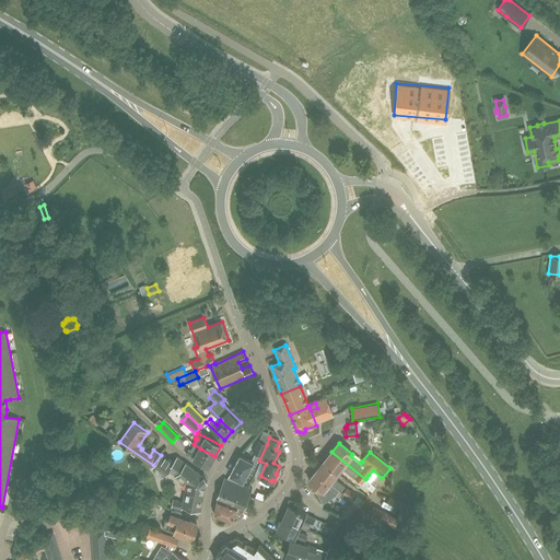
[(209,467),(214,456),(200,448),(194,444),(190,450),(189,448),(186,455),(209,467)]
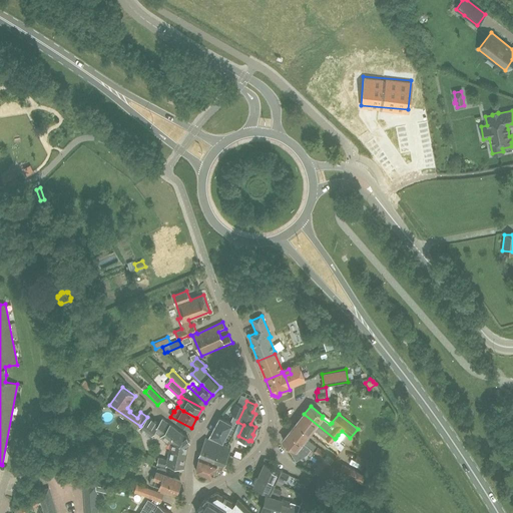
[(335,439),(304,414),(297,423),(310,433),(313,429),(322,435),(322,436),(331,443),(340,451),(344,445),(336,438),(335,439)]
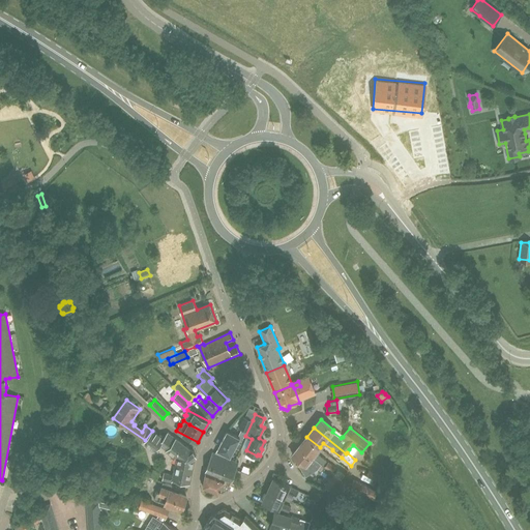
[(177,455),(174,468),(192,471),(196,454),(193,450),(184,444),(184,445),(169,432),(165,437),(154,429),(145,441),(145,442),(146,443),(146,444),(153,450),(154,449),(155,450),(160,445),(168,450),(167,450),(174,455),(177,455)]
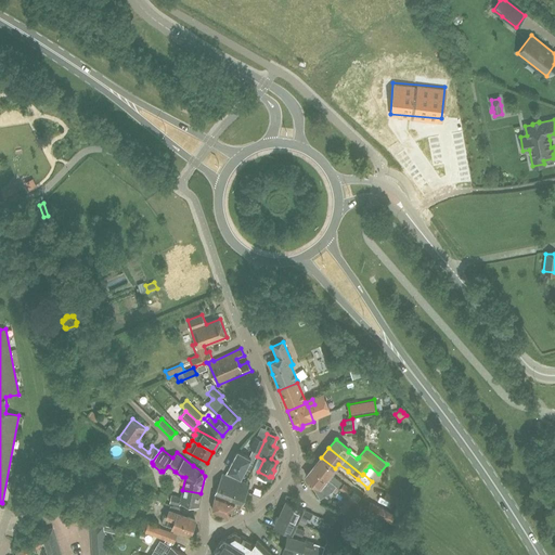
[(335,468),(321,457),(313,467),(328,479),(327,479),(336,486),(338,488),(341,482),(331,474),(335,468)]
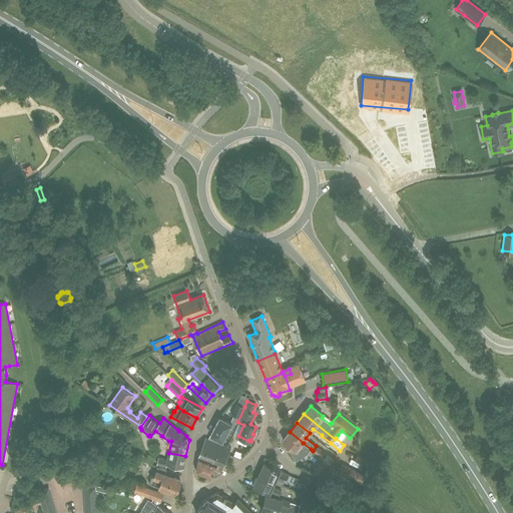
[(224,437),(228,439),(229,440),(234,430),(230,428),(227,432),(215,426),(210,435),(222,441),(224,437)]
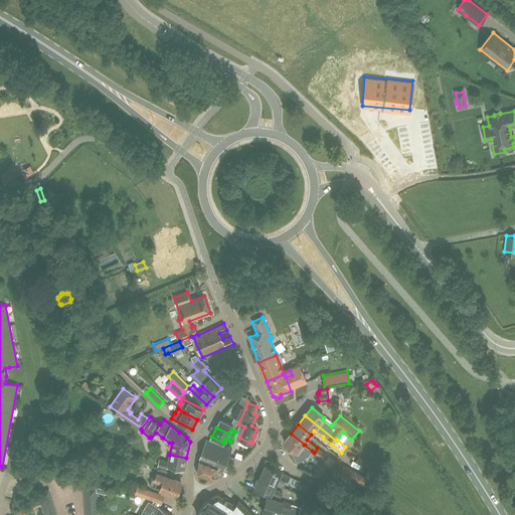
[(312,451),(304,445),(305,445),(291,434),(284,441),(290,446),(289,448),(297,462),(308,456),(312,451)]
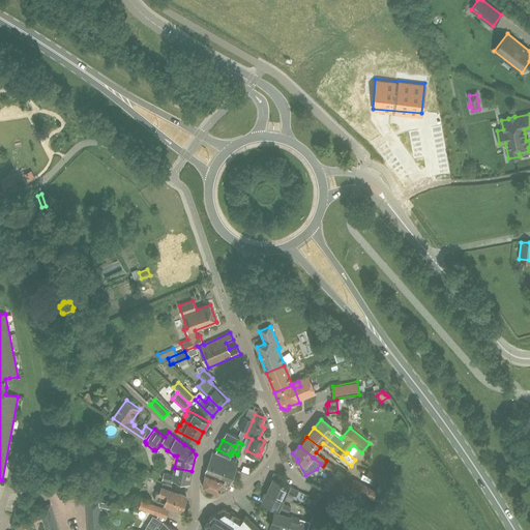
[(221,476),(230,480),(238,462),(212,452),(208,465),(224,471),(221,476)]
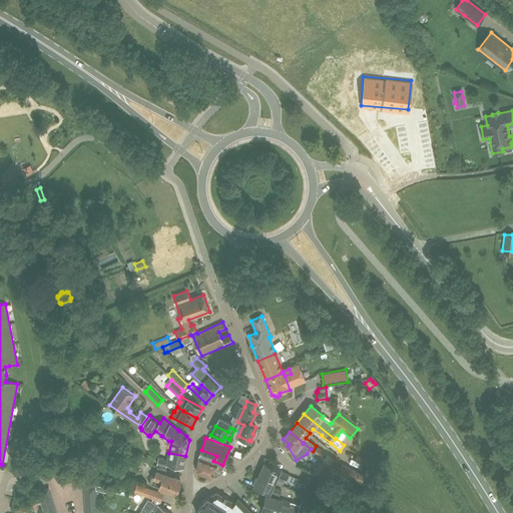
[(318,447),(314,452),(320,457),(324,452),(318,447)]
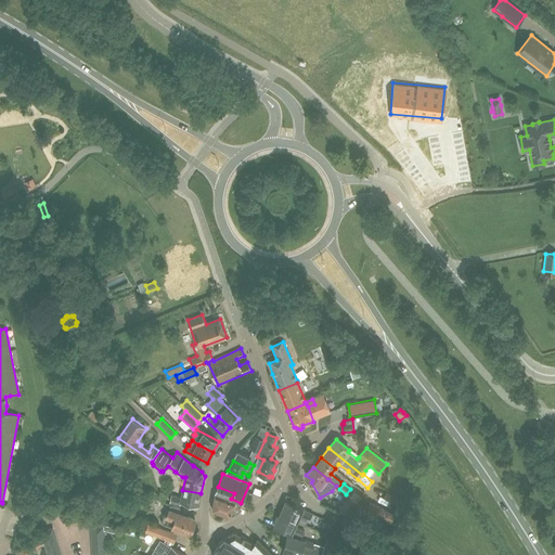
[(234,493),(218,487),(215,494),(213,510),(229,516),(239,512),(241,503),(231,499),(234,493)]
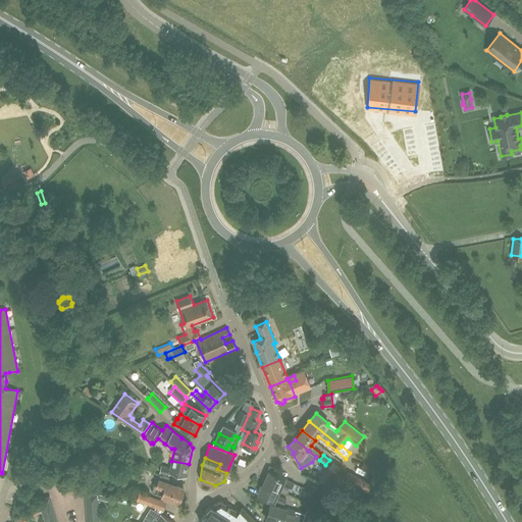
[(189,464),(171,461),(170,467),(161,466),(160,472),(169,474),(170,471),(187,475),(189,464)]
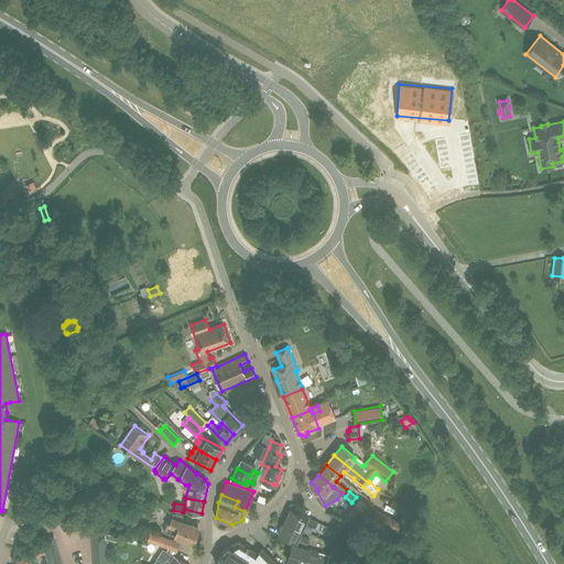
[(413,509),(392,499),(389,506),(410,517),(413,509)]
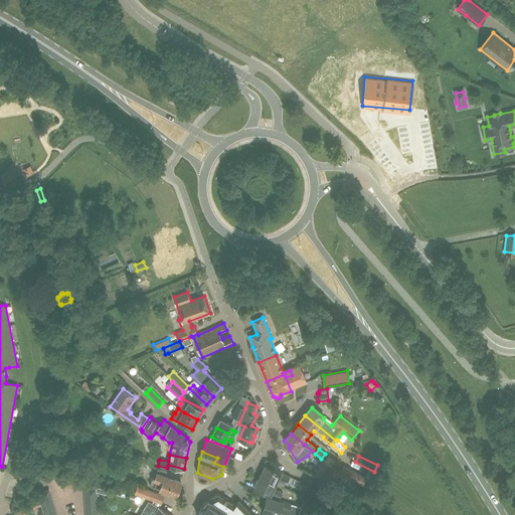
[(149,457),(146,463),(152,466),(155,460),(149,457)]
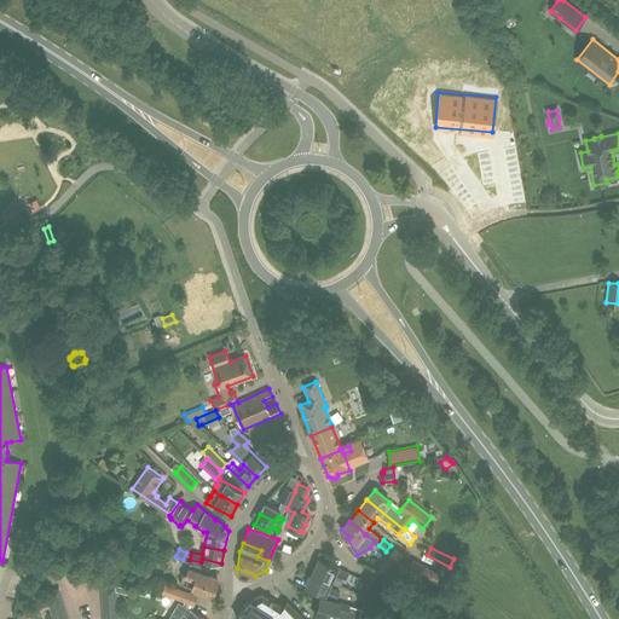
[(379,567),(387,574),(398,561),(389,554),(379,567)]
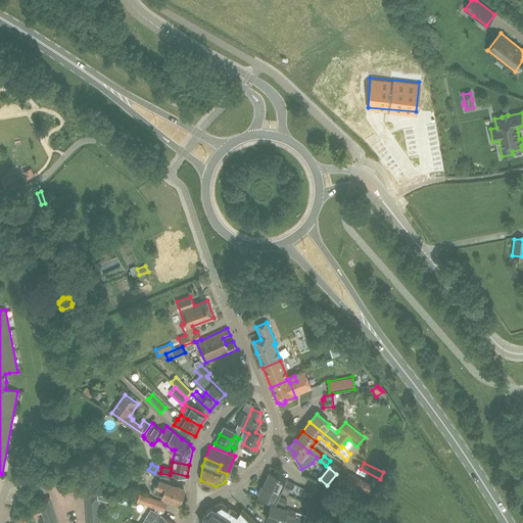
[(269,472),(263,486),(279,493),(282,485),(291,489),(294,484),(285,480),(285,479),(269,472)]
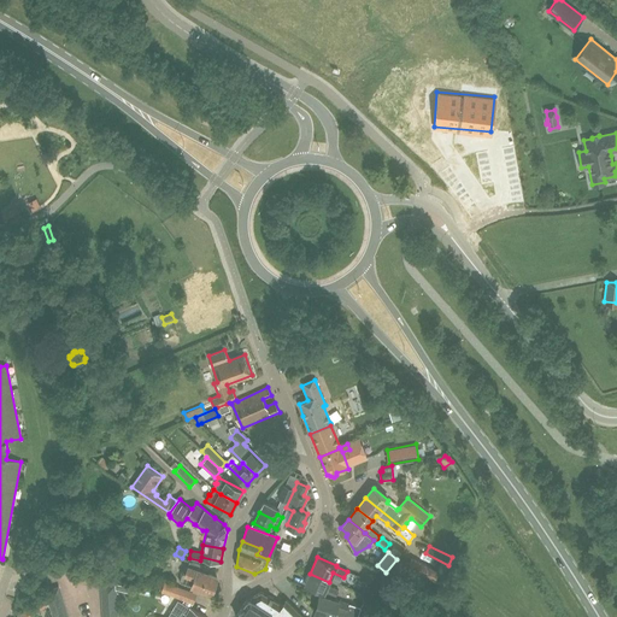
[(434,581),(439,573),(411,557),(406,565),(434,581)]
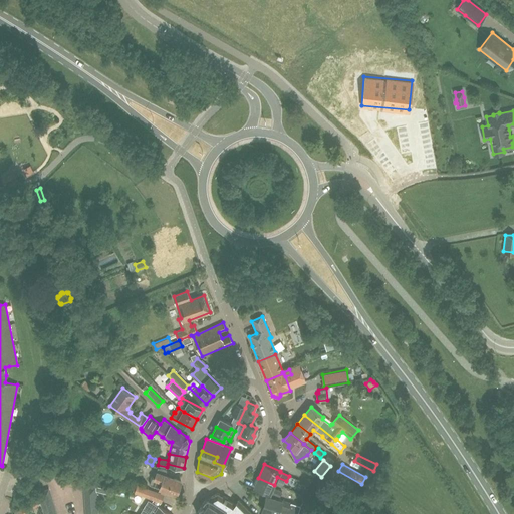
[(167,470),(159,467),(155,478),(152,477),(150,484),(176,494),(177,492),(178,491),(180,489),(179,487),(181,480),(173,478),(174,475),(166,472),(167,470)]
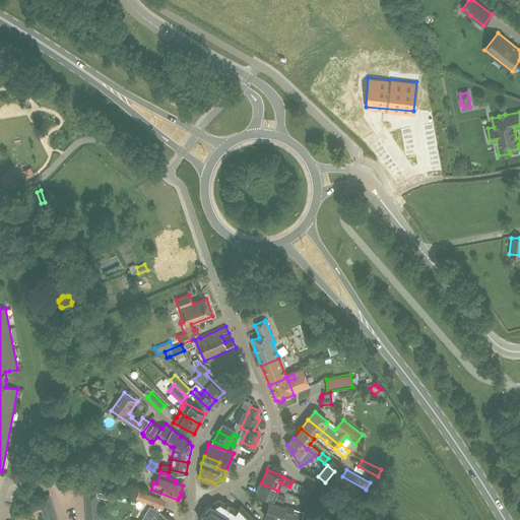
[(257,493),(273,500),(273,499),(282,503),(284,498),(275,494),(277,491),(261,483),(257,493)]
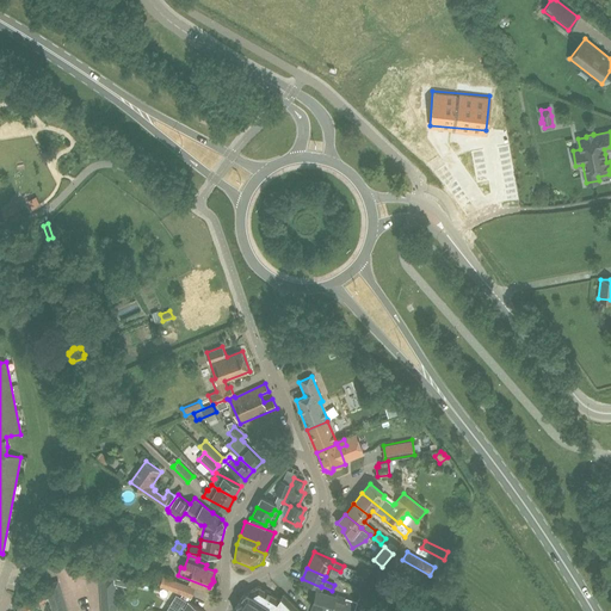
[(100,586),(116,585),(115,584),(115,578),(99,575),(100,586)]
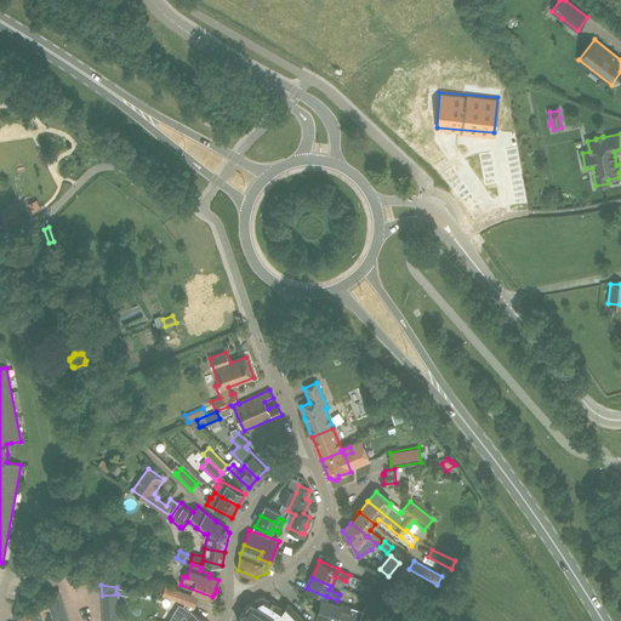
[(163,593),(161,596),(195,608),(198,597),(165,585),(165,586),(163,586),(160,593),(163,593)]
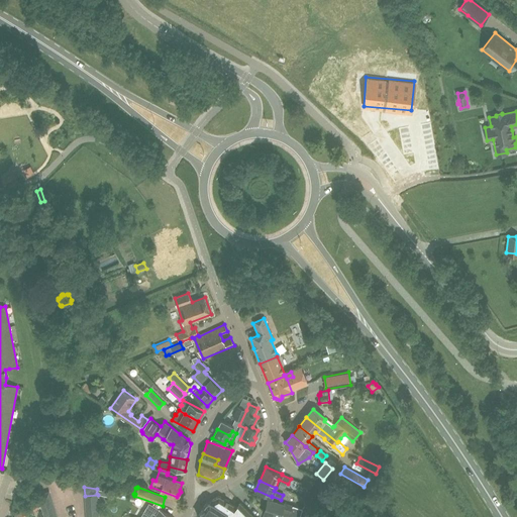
[(36,495),(36,496),(38,501),(52,497),(49,491),(38,494),(36,495)]
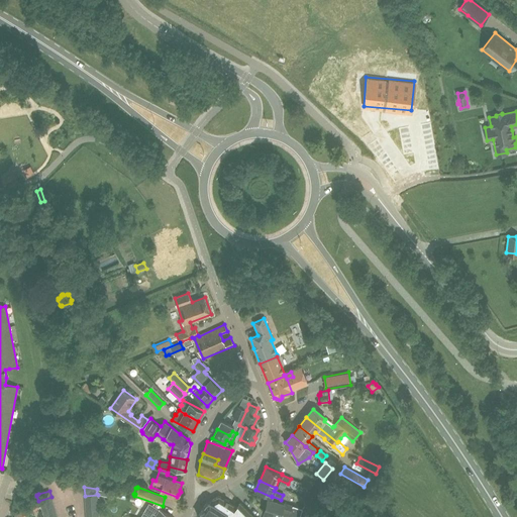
[(16,516),(15,516),(24,516),(40,507),(36,496),(14,515),(16,516)]
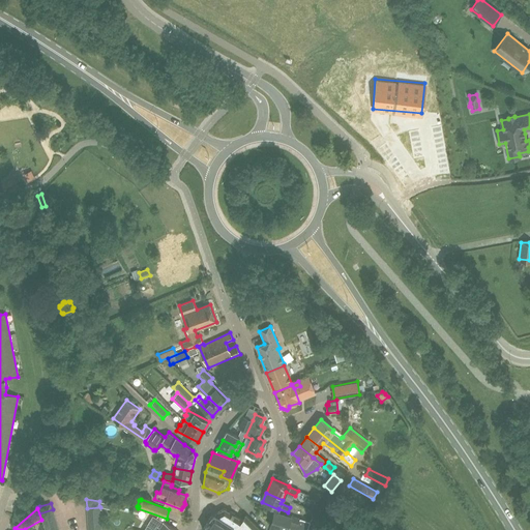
[(212,514),(202,529),(231,529),(232,528),(235,529),(258,529),(259,529),(245,516),(242,521),(225,508),(215,514),(214,513),(212,514)]
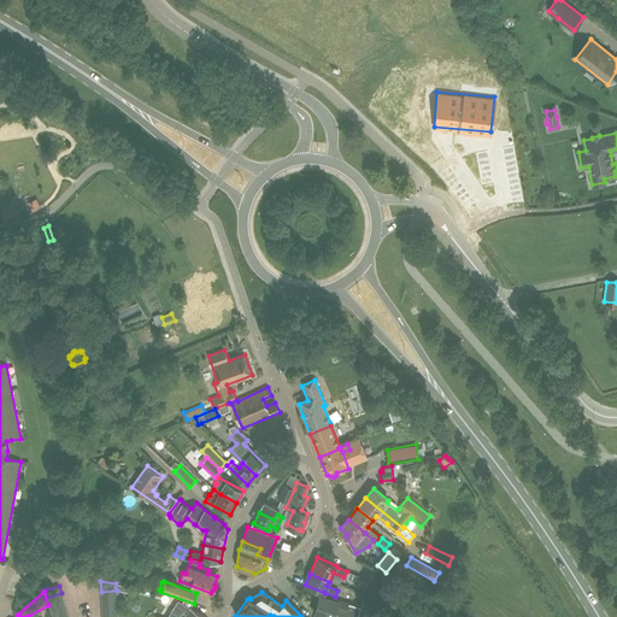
[(62,593),(46,598),(48,605),(64,600),(62,593)]
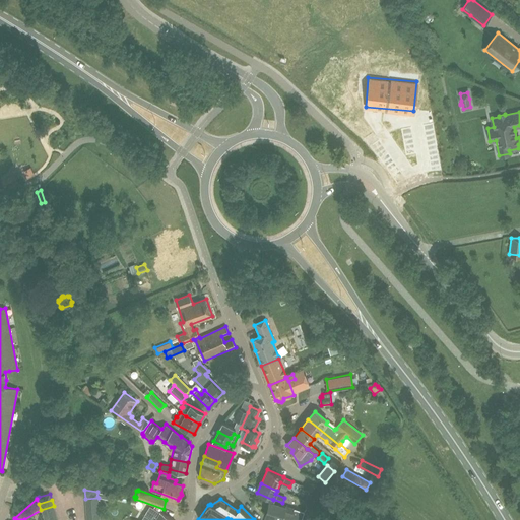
[(286,507),(269,501),(264,516),(275,519),(301,519),(304,511),(294,509),(295,506),(287,503),(286,507)]
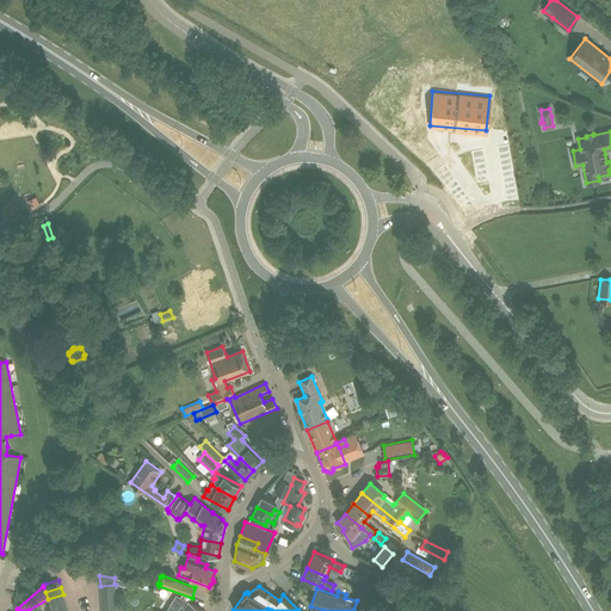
[(365,605),(370,593),(362,590),(357,602),(365,605)]
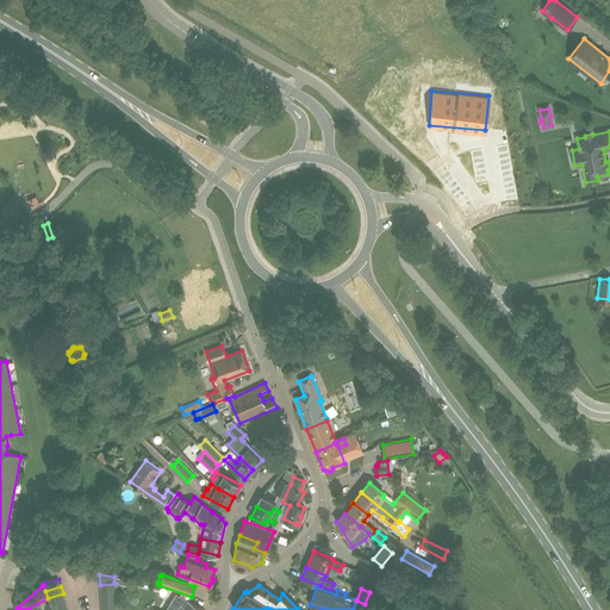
[(383,597),(369,592),(365,604),(378,609),(383,597)]
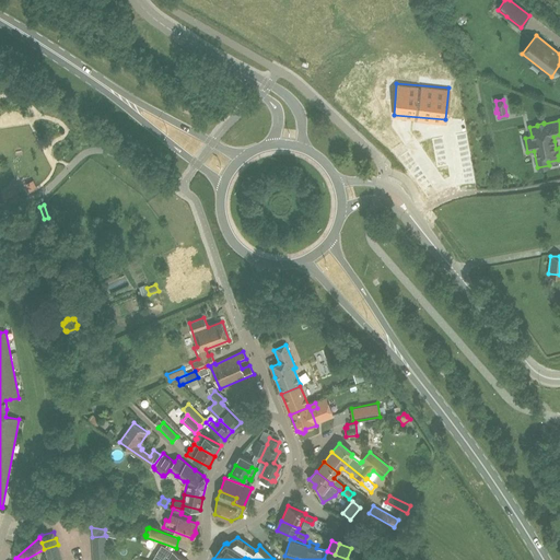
[(46,556),(60,551),(58,545),(44,549),(46,556)]
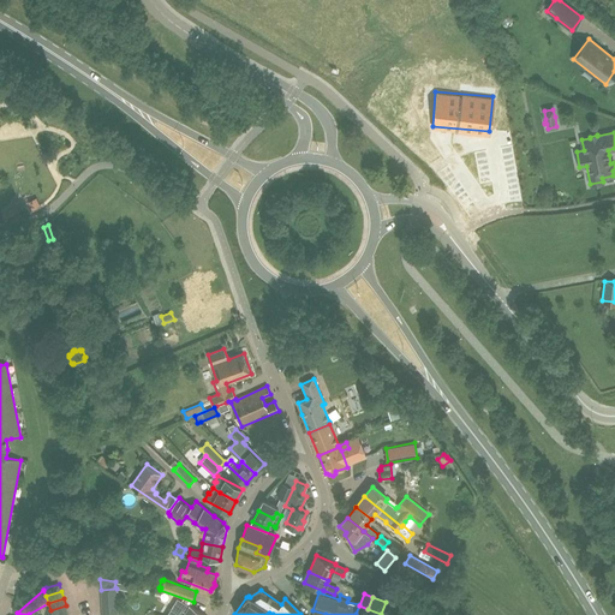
[(180,609),(177,614),(172,610),(167,614),(206,614),(190,605),(189,607),(181,602),(178,607),(180,609)]
